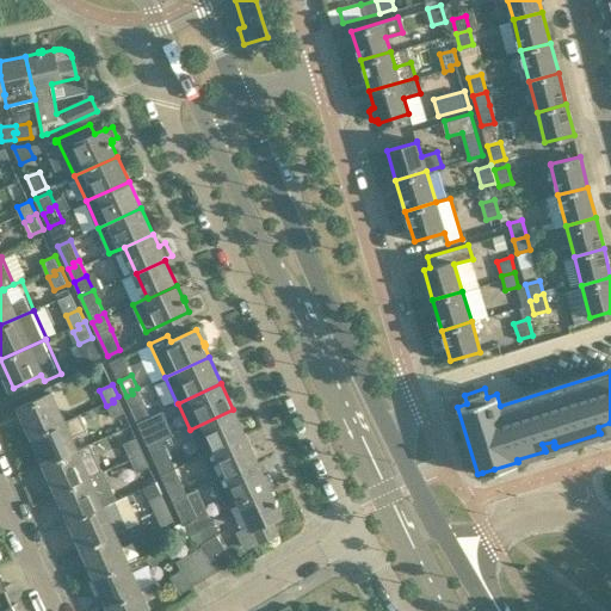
[(150,415),(144,403),(137,388),(131,390),(133,394),(127,396),(133,409),(137,421),(150,415)]
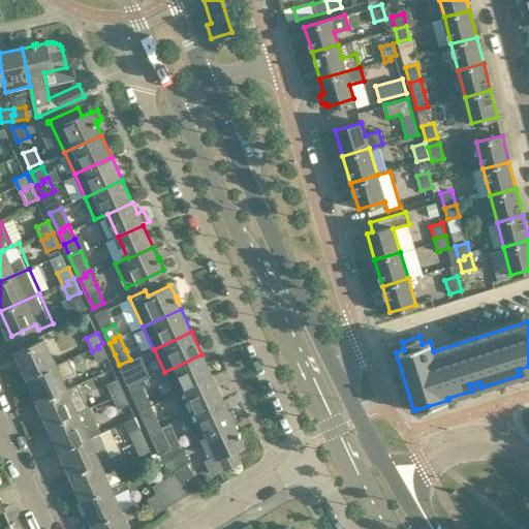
[(54,365),(43,341),(18,352),(29,376),(54,366),(54,365)]
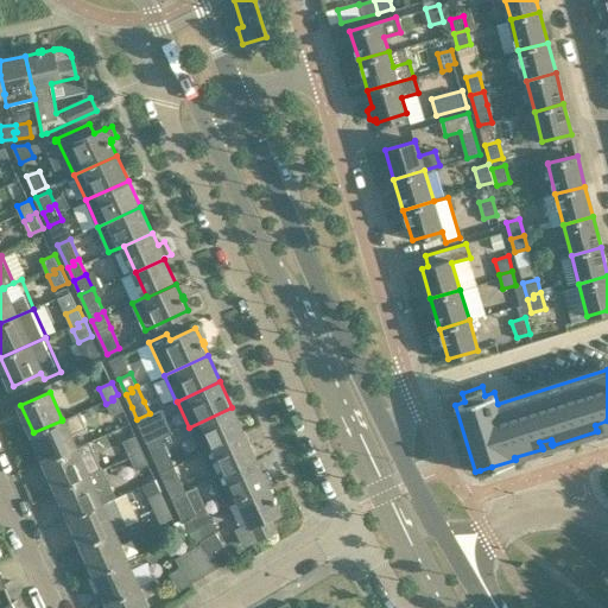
[(125,410),(118,394),(112,398),(113,400),(106,404),(112,416),(125,410)]
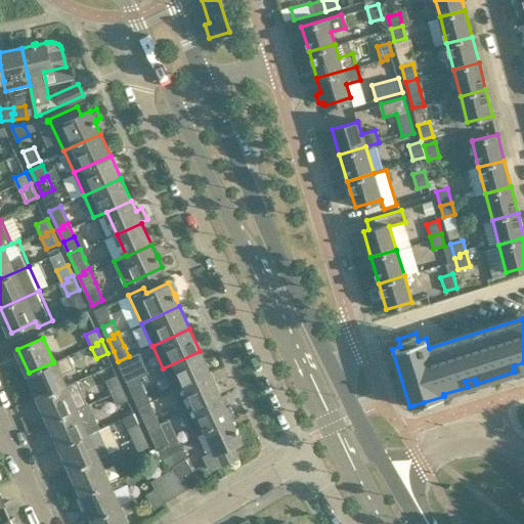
[(210,374),(200,351),(163,368),(172,390),(183,385),(210,374)]
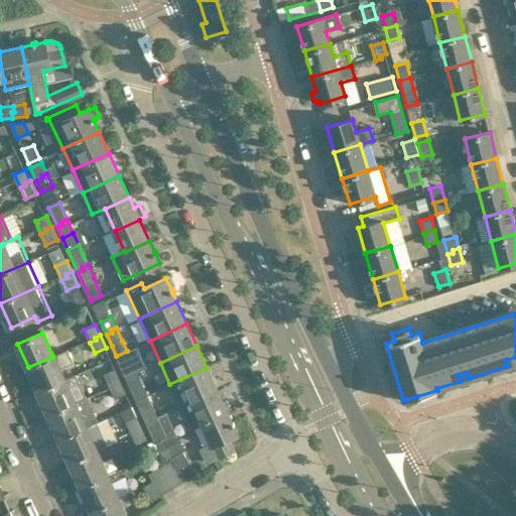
[(62,380),(57,368),(72,362),(66,350),(52,356),(52,357),(28,367),(38,392),(63,380),(62,380)]
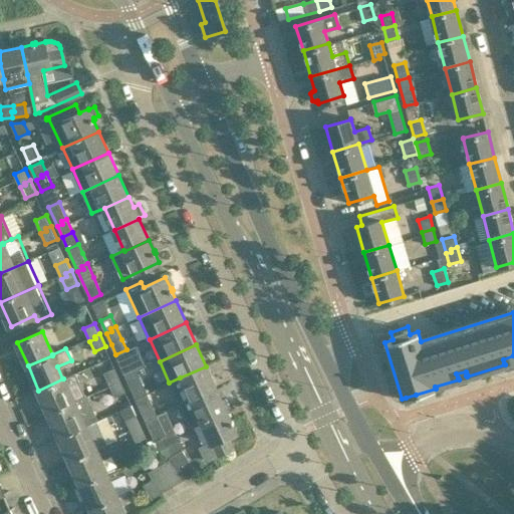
[(132,361),(126,349),(115,354),(120,366),(126,379),(133,377),(131,374),(137,371),(132,361)]
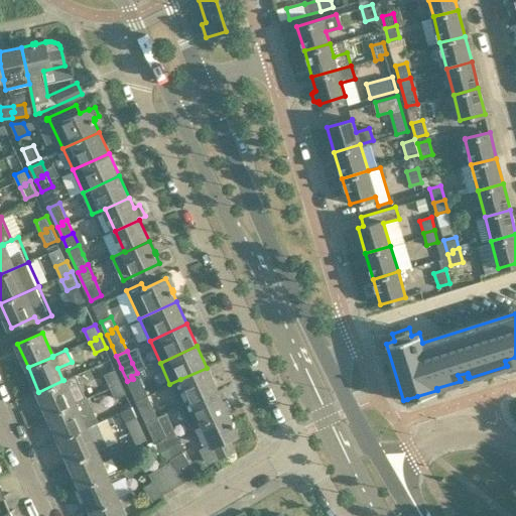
[(217,390),(207,368),(180,379),(169,384),(180,406),(217,390)]
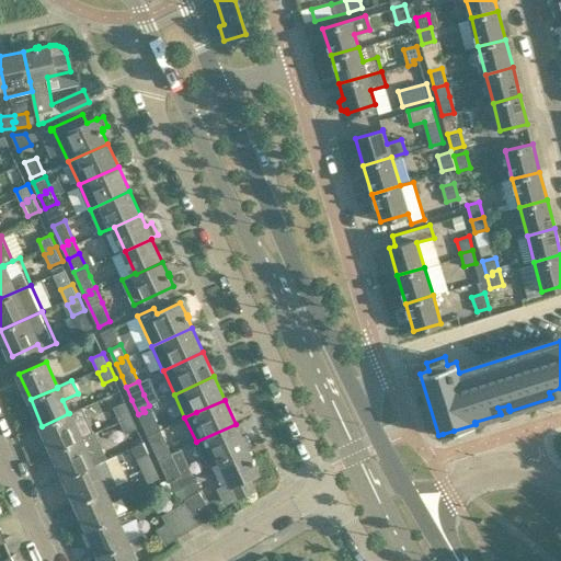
[(126,402),(114,408),(121,423),(127,420),(125,416),(130,414),(126,402)]
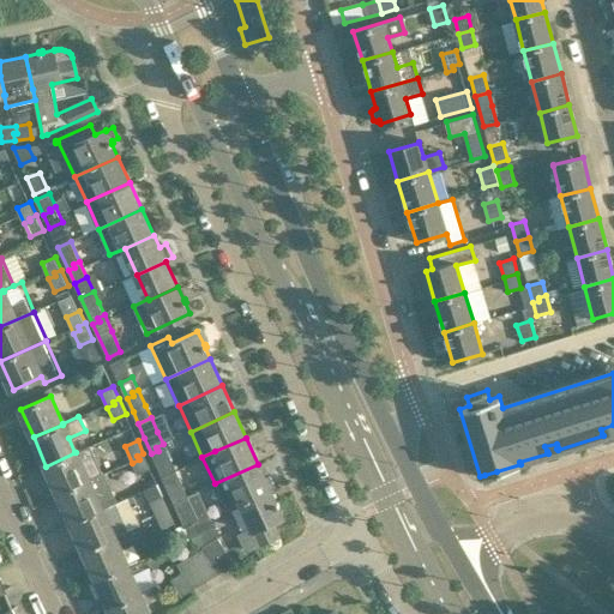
[(170,461),(163,444),(156,447),(158,451),(151,453),(157,467),(170,461)]
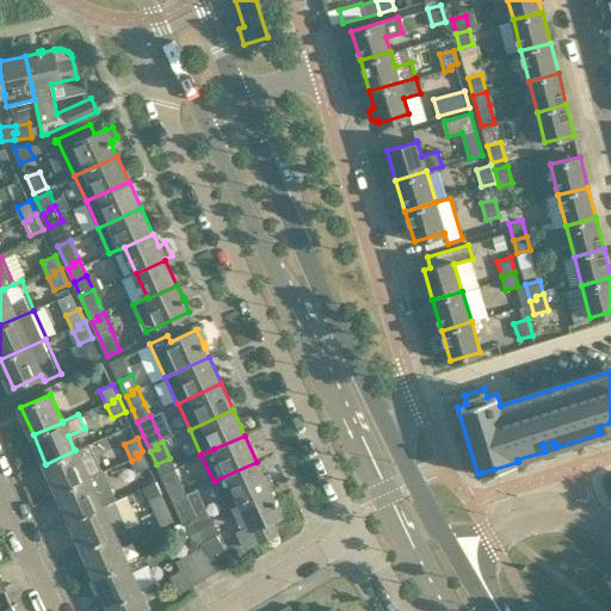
[(59,492),(103,473),(103,470),(100,471),(88,443),(74,450),(75,450),(45,464),(59,492)]
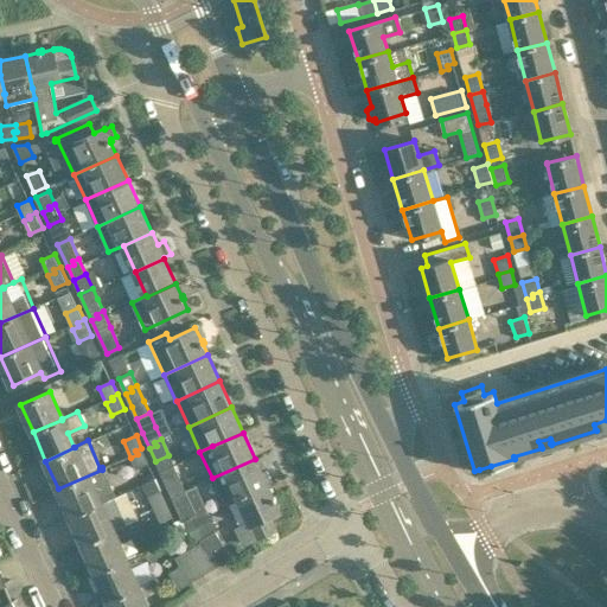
[(149,464),(141,448),(135,451),(138,454),(131,458),(136,470),(149,464)]
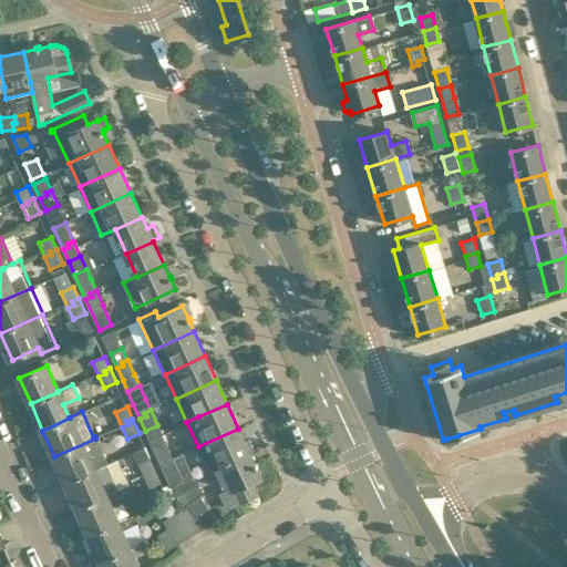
[(244,442),(238,429),(198,446),(198,447),(197,447),(207,470),(220,464),(222,465),(249,453),(249,452),(254,450),(249,440),(244,442)]
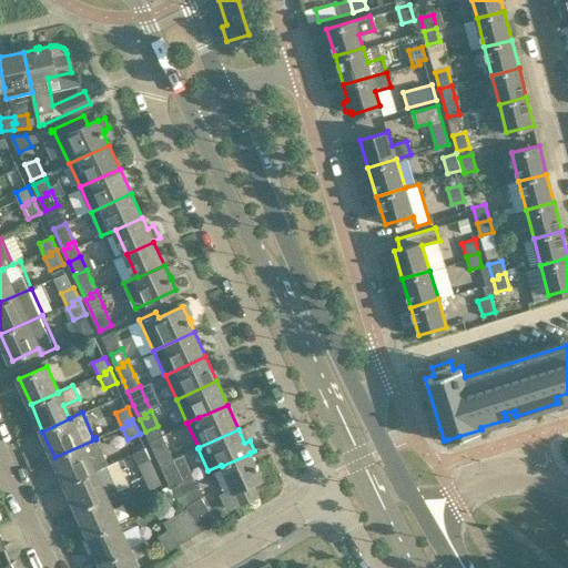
[(108,465),(108,464),(95,439),(54,457),(66,484),(108,465)]
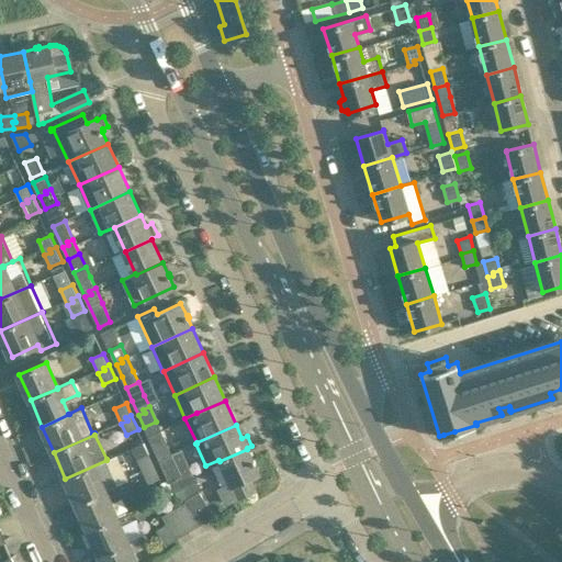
[(167,445),(155,450),(161,465),(167,462),(166,460),(172,457),(167,445)]
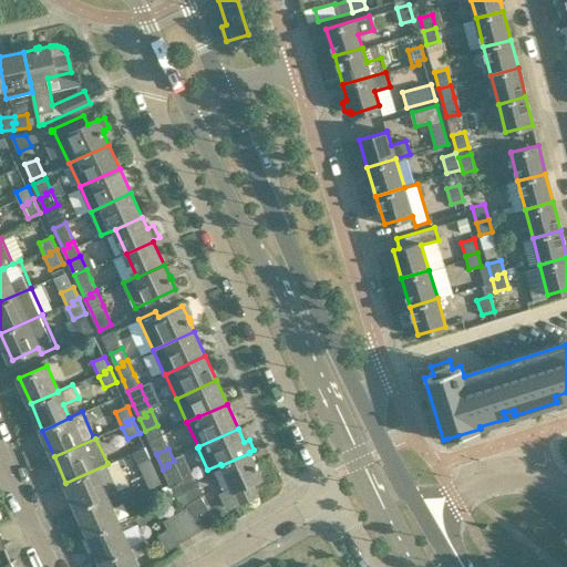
[(260,477),(256,467),(258,466),(256,464),(255,464),(249,453),(222,465),(232,488),(224,493),(230,506),(256,495),(250,482),(260,477)]
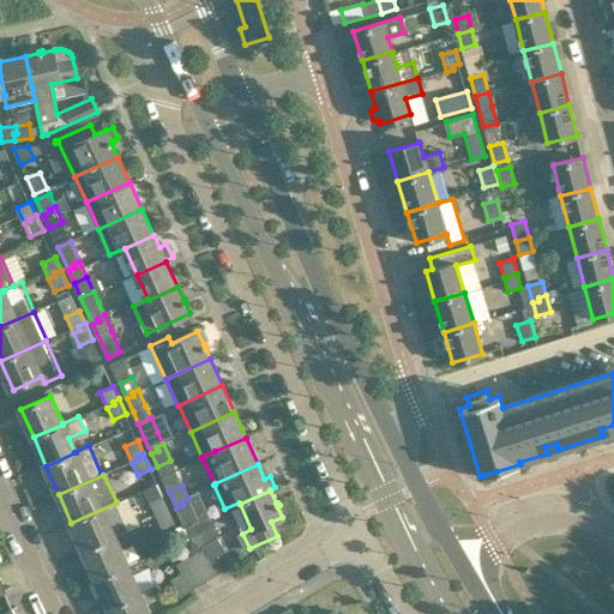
[(163,495),(150,501),(157,517),(163,515),(162,511),(168,509),(163,495)]
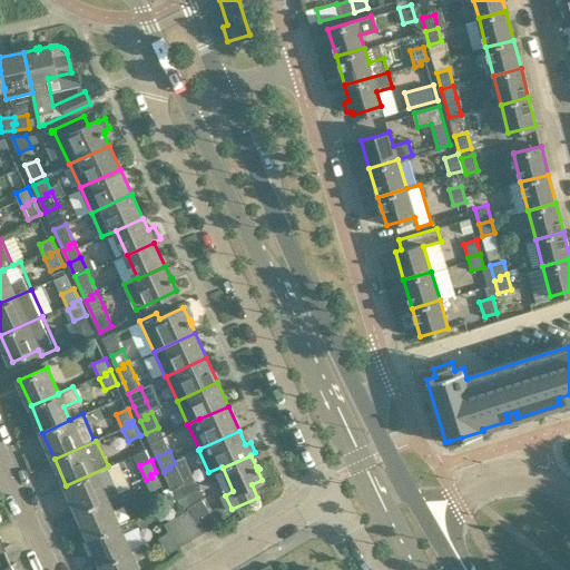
[(182,478),(175,463),(168,467),(169,469),(164,472),(169,483),(182,478)]
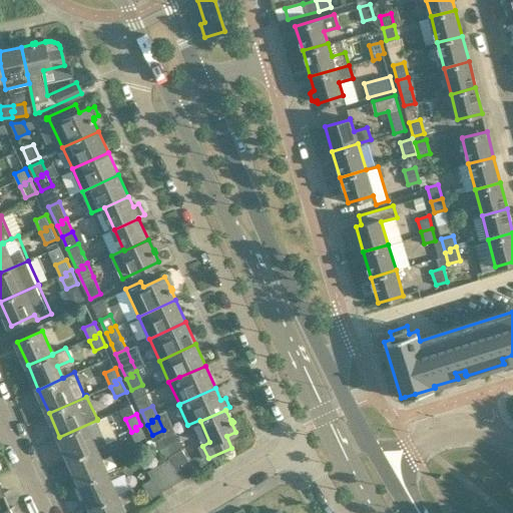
[(107,442),(97,420),(59,437),(70,461),(94,450),(94,448),(107,442)]
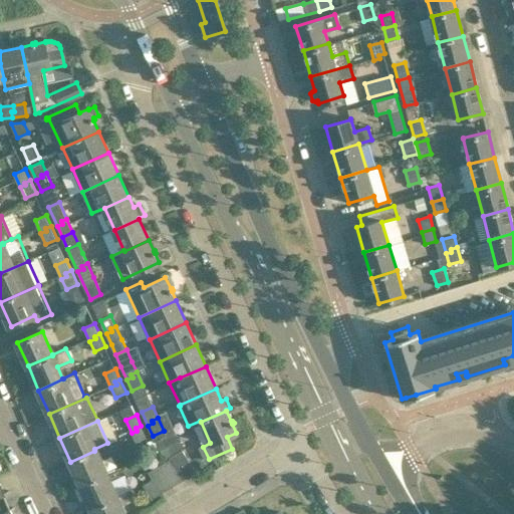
[(147,439),(141,426),(136,428),(137,431),(132,433),(136,444),(147,439)]
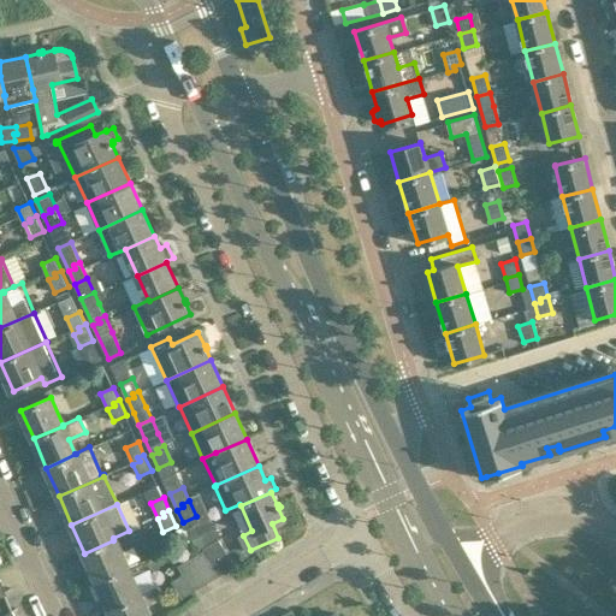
[(234,567),(217,539),(202,549),(205,552),(218,576),(234,567)]
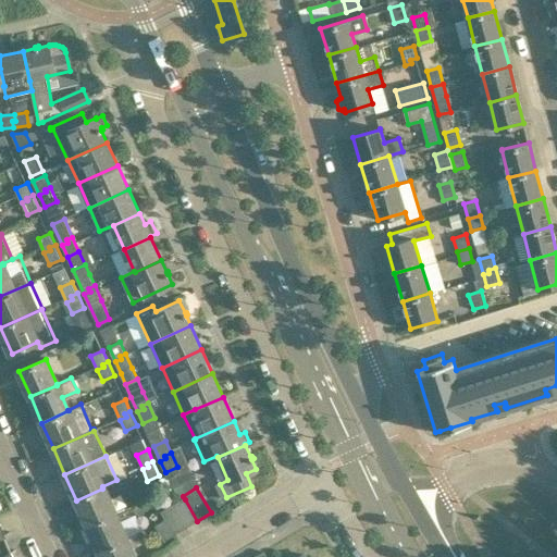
[(114,514),(102,489),(76,500),(88,525),(114,514)]
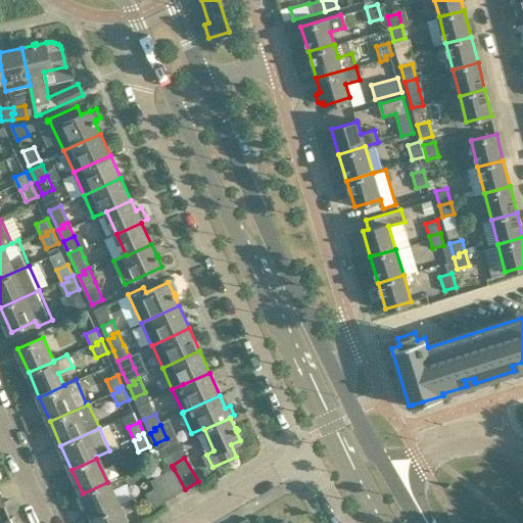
[(185,489),(174,469),(162,475),(175,495),(185,489)]
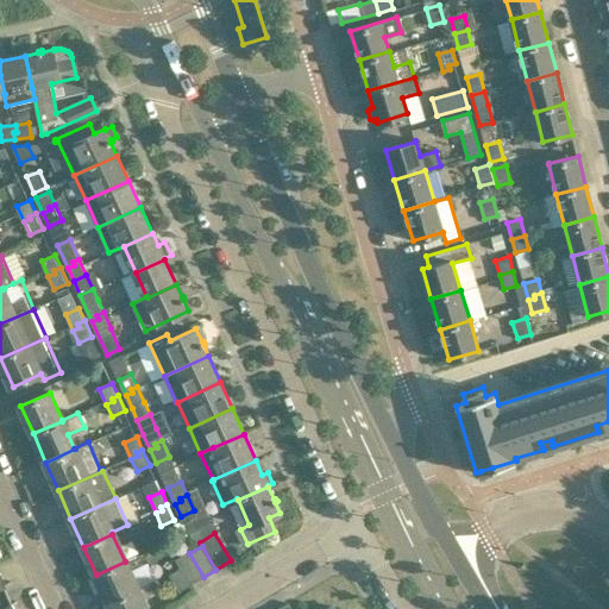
[(203,577),(189,553),(176,562),(181,570),(189,585),(203,577)]
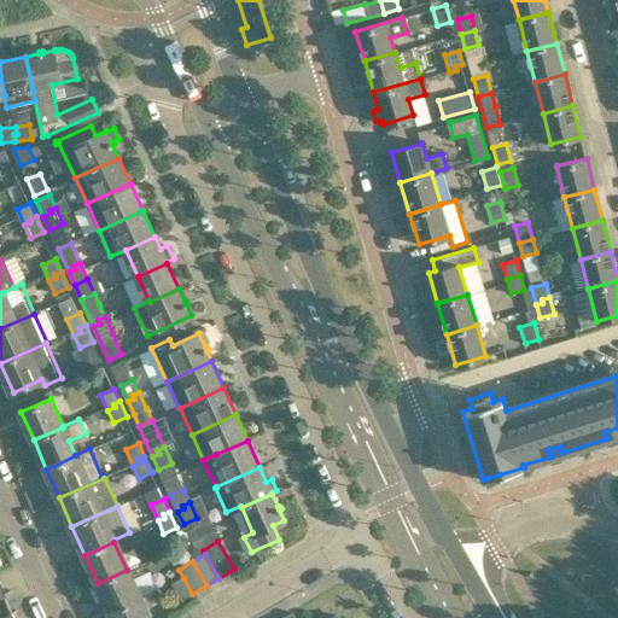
[(149,617),(127,570),(98,583),(110,612),(112,612),(115,617),(149,617)]
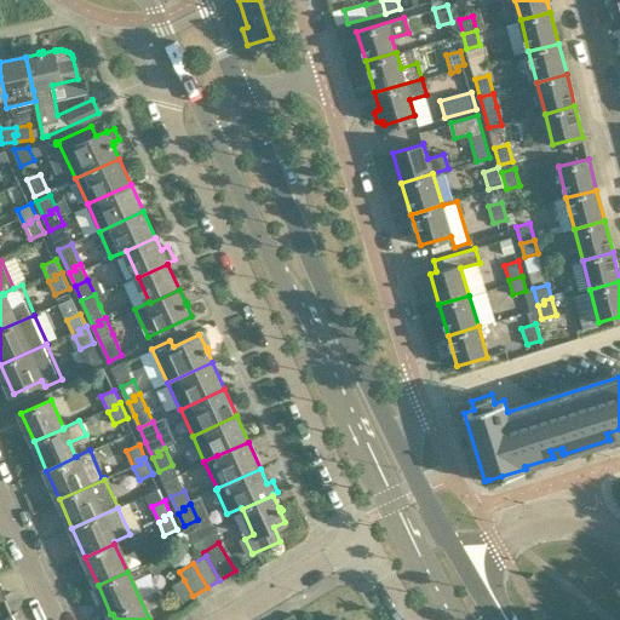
[(193,596),(184,580),(173,586),(182,602),(193,596)]
